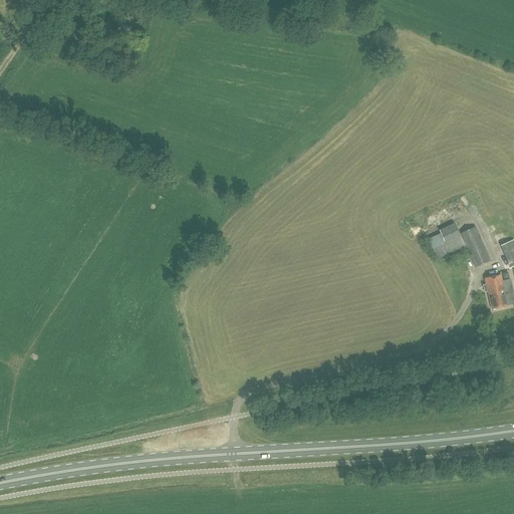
[(68,31),(73,23),(66,19),(61,26),(68,31)]
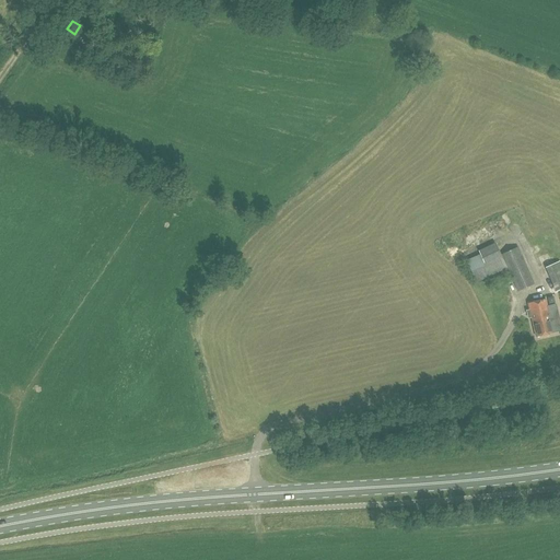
[(77,53),(89,57),(92,49),(80,44),(77,53)]
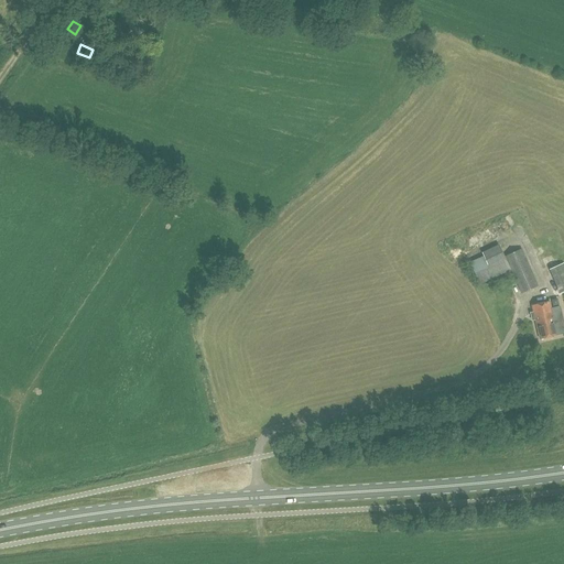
[(510,271),(499,245),(481,252),(484,257),(470,262),(480,284),(510,271)]
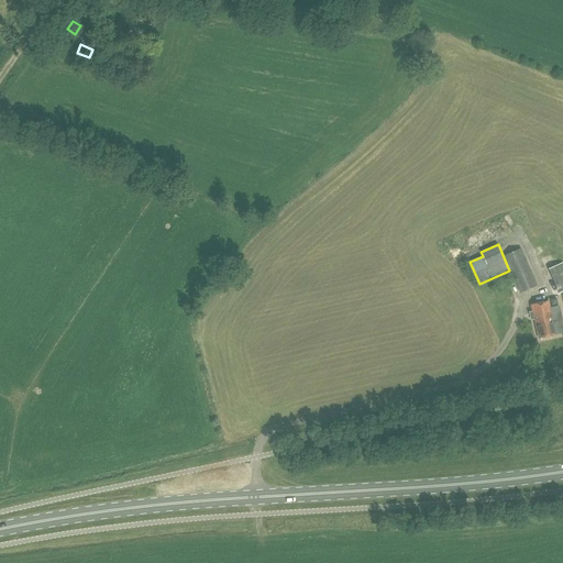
[(521,250),(505,256),(520,294),(537,286),(521,250)]
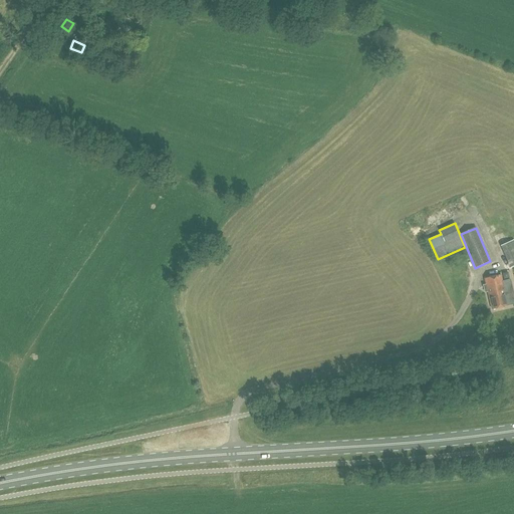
[(500,246),(510,268),(513,266),(513,240),(500,246)]
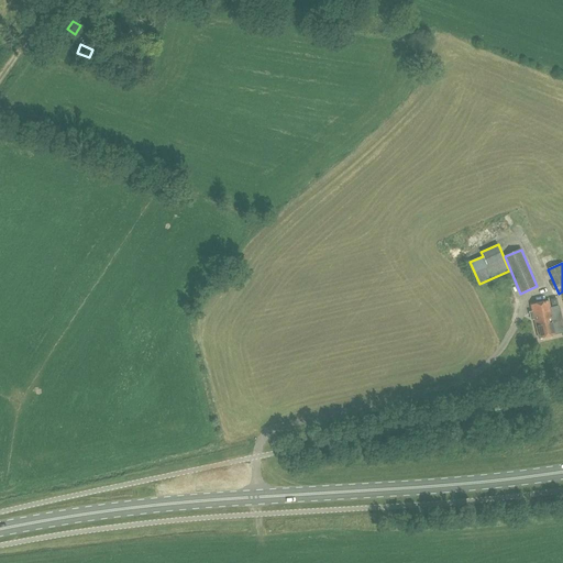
[(549,301),(531,305),(532,311),(530,312),(530,313),(530,317),(531,318),(534,318),(539,339),(556,334),(562,332),(562,326),(561,318),(560,318),(558,317),(555,309),(553,308),(550,309),(549,301)]
